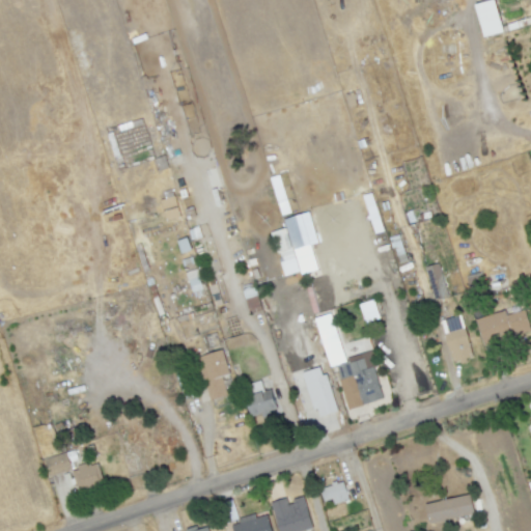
[(483,37),(503,31),(494,0),(490,0),(474,5),(483,37)]
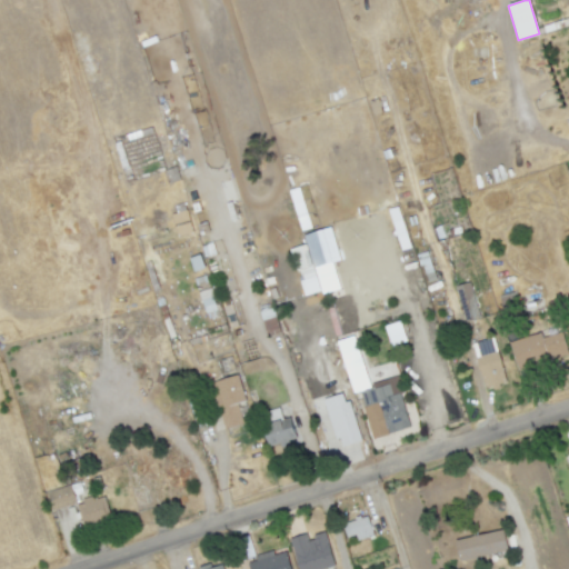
[(177,236),(192,231),(186,211),(171,216),(177,236)]
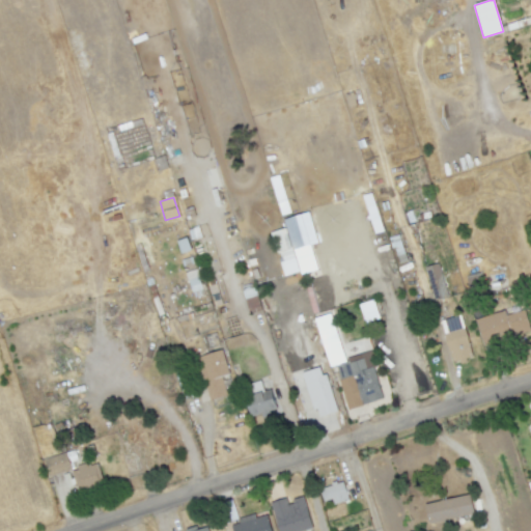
[(299,253),(295,238),(313,231),(319,249),(299,253)]
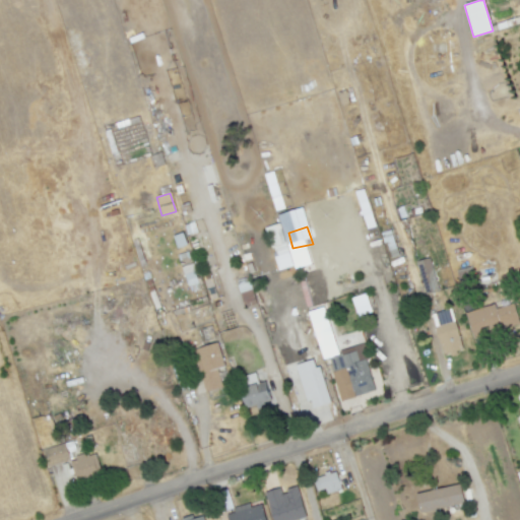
[(427,297),(418,263),(431,259),(439,293),(427,297)]
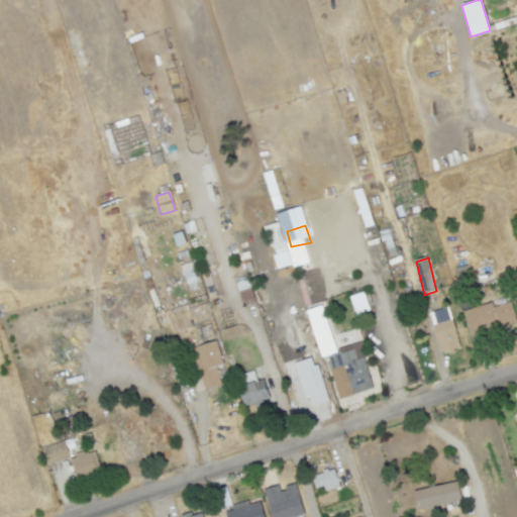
[(181,265),(185,284),(196,282),(192,262),(181,265)]
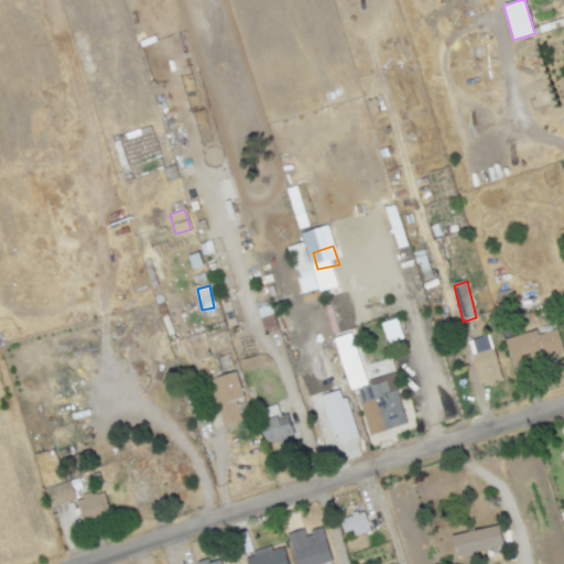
[(389,344),(403,338),(396,317),(381,323),(389,344)]
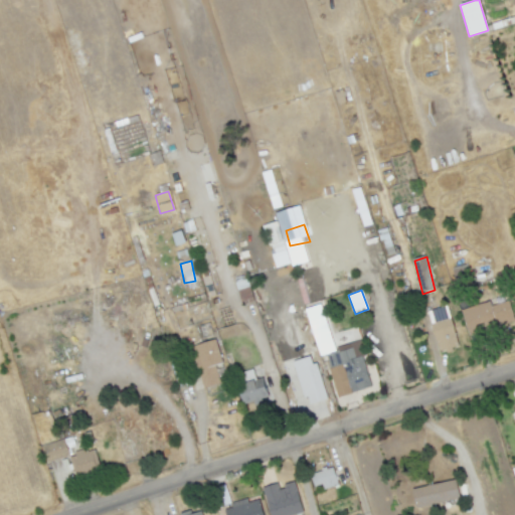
[(462,311),(498,299),(499,304),(509,301),(514,316),(514,322),(469,338),(462,311)]
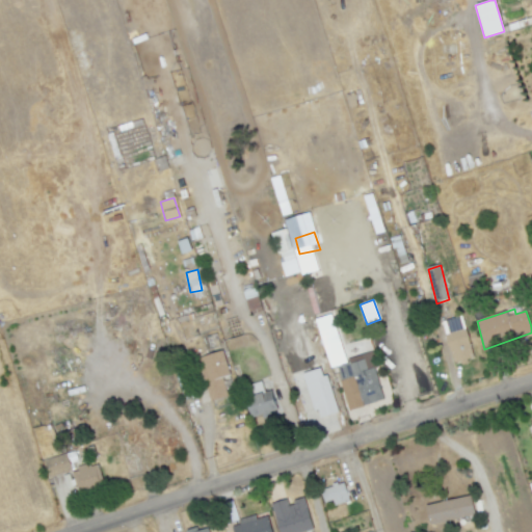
[(456,366),(443,323),(462,317),(475,360),(456,366)]
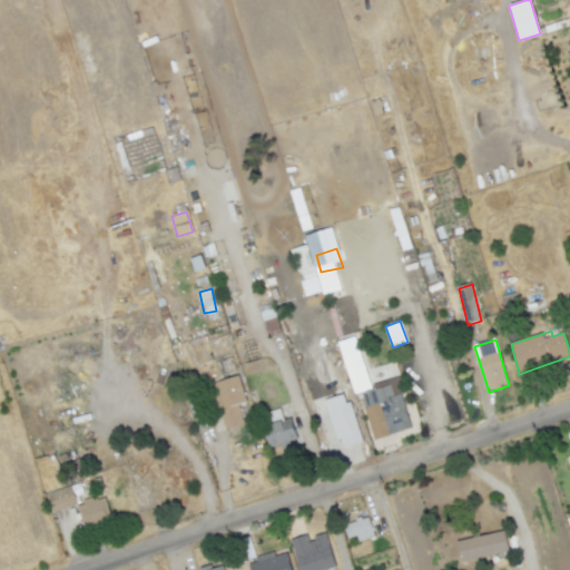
[(227,432),(213,385),(239,377),(247,404),(241,408),(246,428),(227,432)]
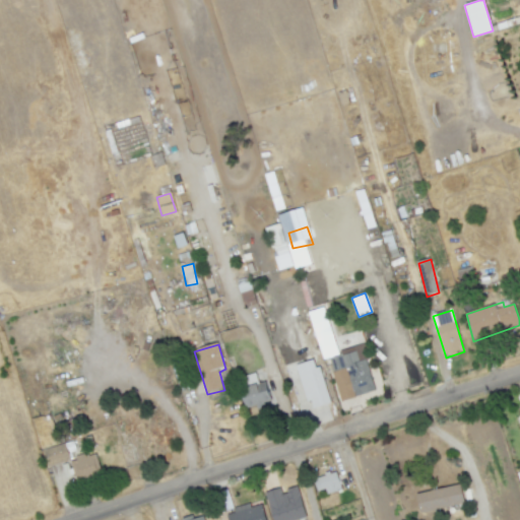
[(335,375),(331,359),(358,350),(360,362),(367,361),(377,393),(355,399),(346,372),(335,375)]
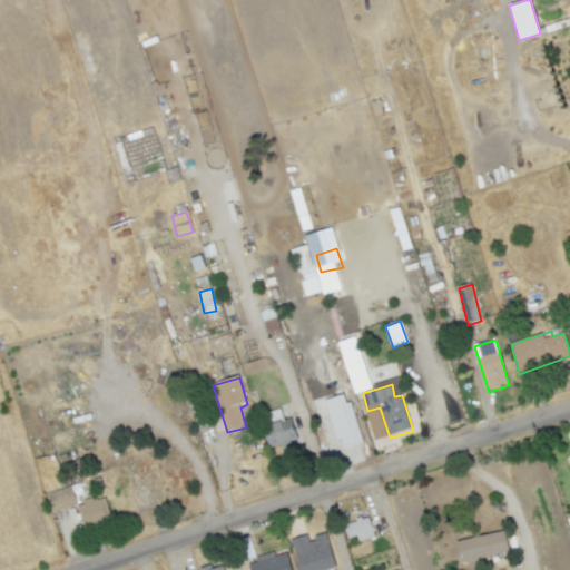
[(331,453),(323,430),(332,428),(330,423),(337,420),(332,405),(349,400),(356,425),(346,430),(352,446),(331,453)]
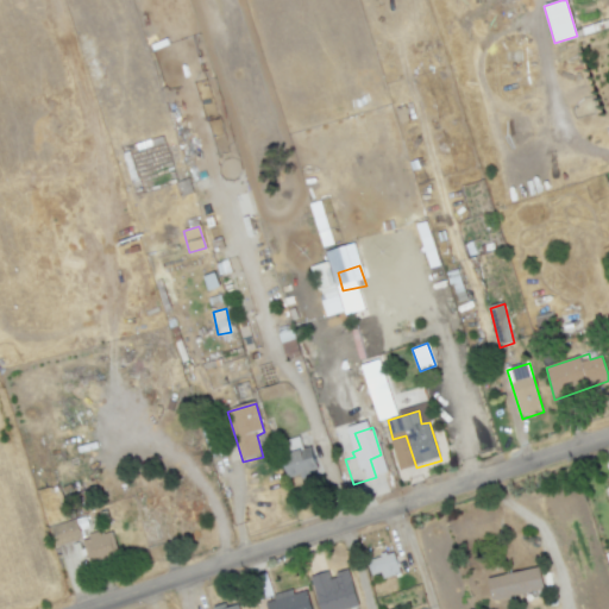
[(289,483),(281,458),(287,456),(282,443),(301,437),(303,451),(313,447),(320,470),(309,472),(312,479),(302,482),(301,479),(289,483)]
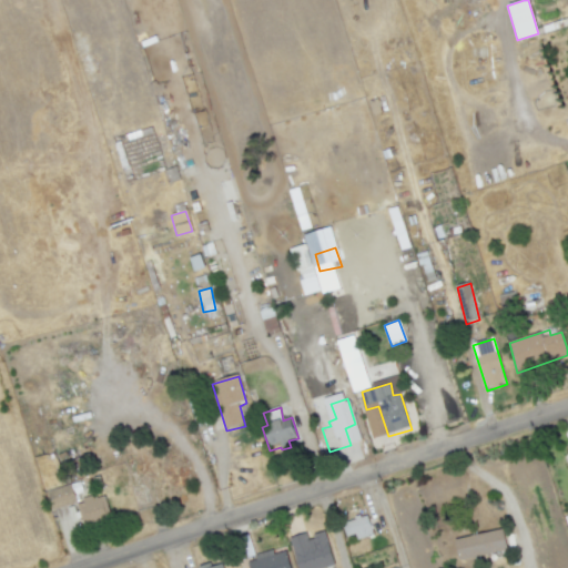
[(51,509),(75,503),(70,484),(46,490),(51,509)]
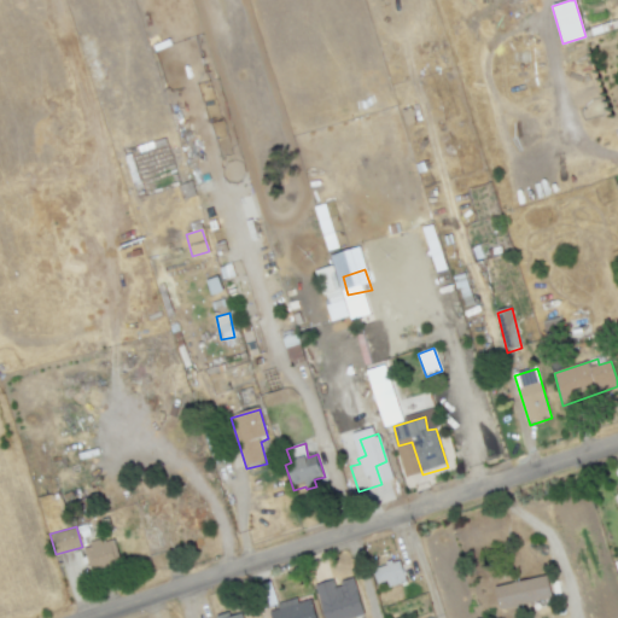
[(82,547),(89,572),(120,563),(112,537),(82,547)]
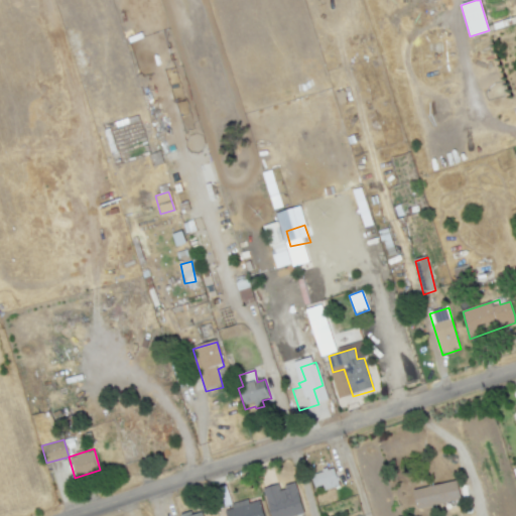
[(315,490),(311,477),(324,474),(323,471),(328,469),(329,472),(336,469),(342,488),(326,492),(325,487),(315,490)]
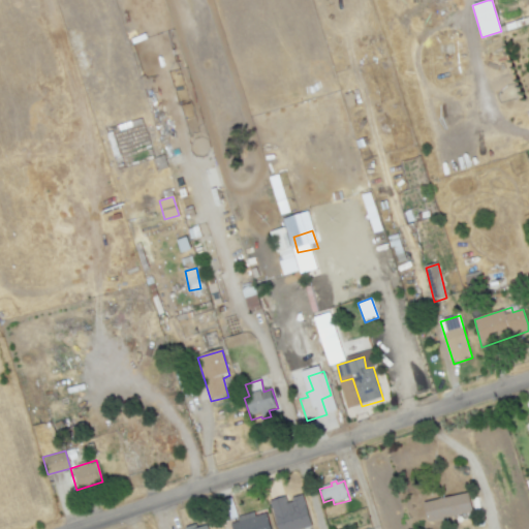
[(428,526),(424,504),(470,494),(474,516),(428,526)]
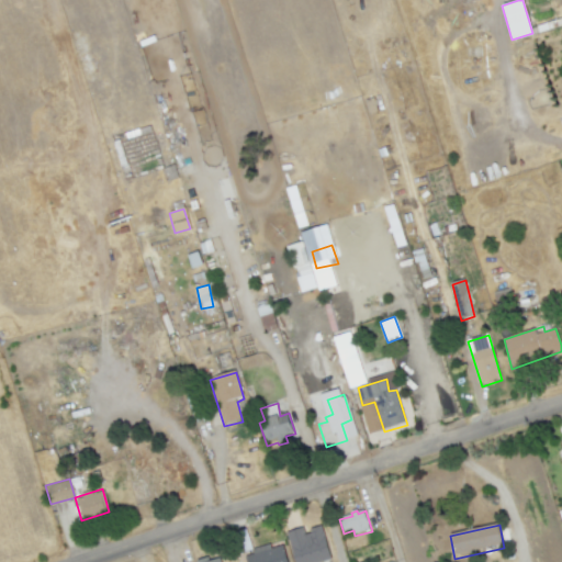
[(319,561),(330,559),(321,526),(303,531),(302,527),(285,531),(294,561),(319,561)]
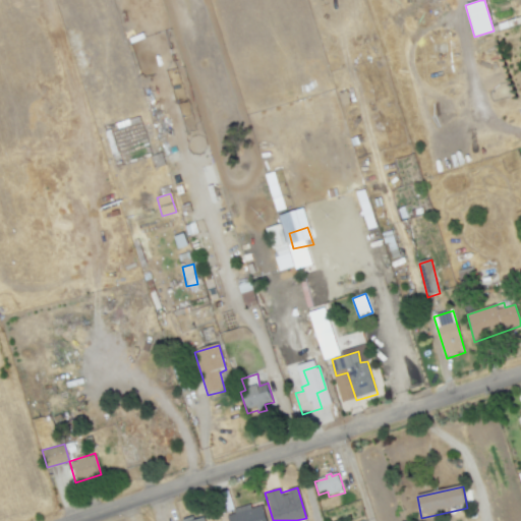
[(227,520),(226,518),(235,515),(233,512),(250,506),(251,510),(262,506),(268,520),(227,520)]
